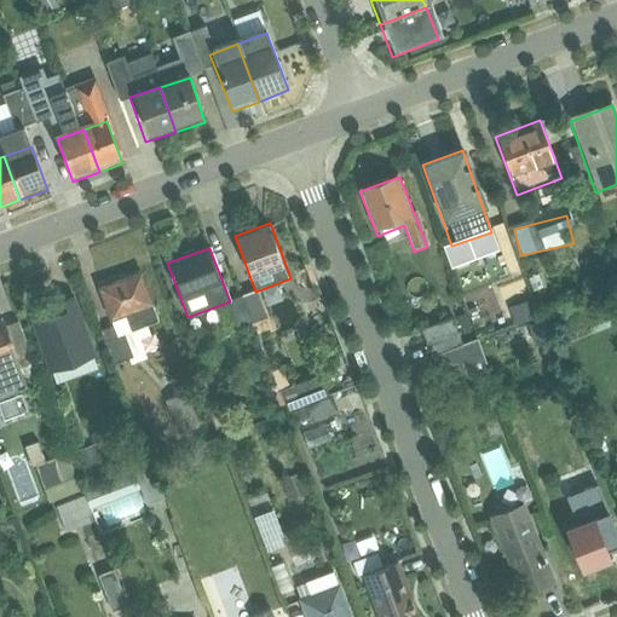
[(116,335),(157,322),(139,271),(98,286),(116,335)]
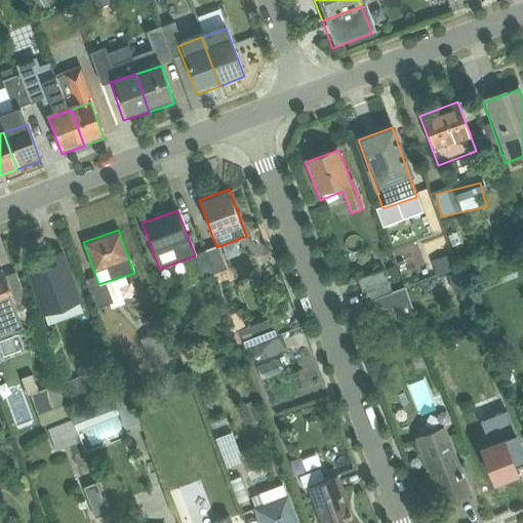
[(43,318),(81,304),(63,255),(26,270),(43,318)]
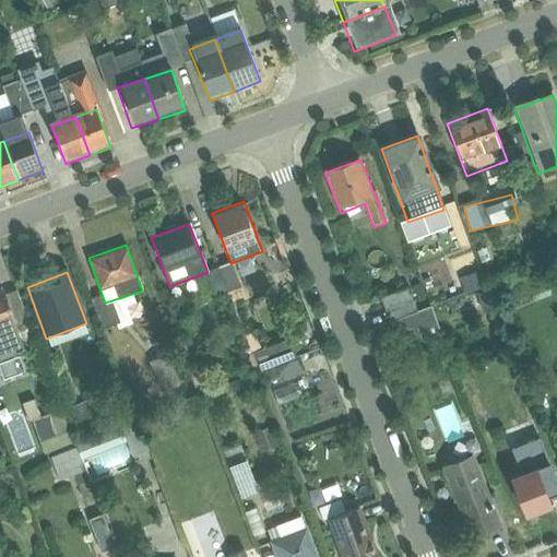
[(478,274),(463,274),(463,291),(478,291),(478,274)]
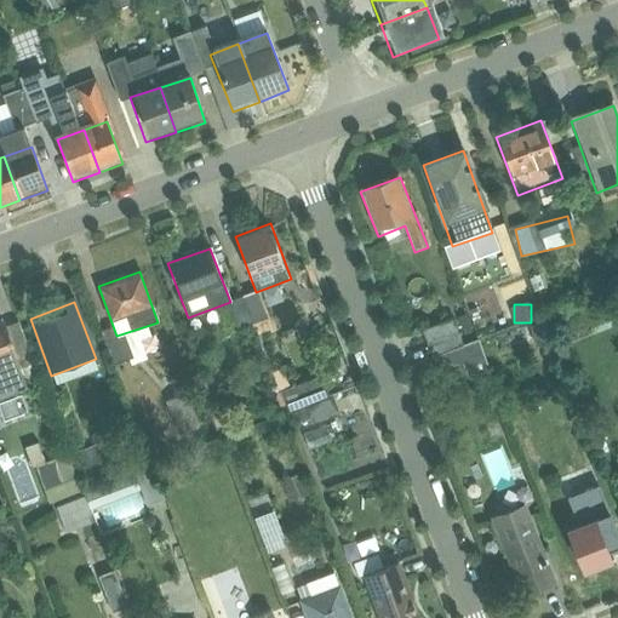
[(487,365),(478,339),(464,344),(456,319),(425,328),(444,379),(487,365)]
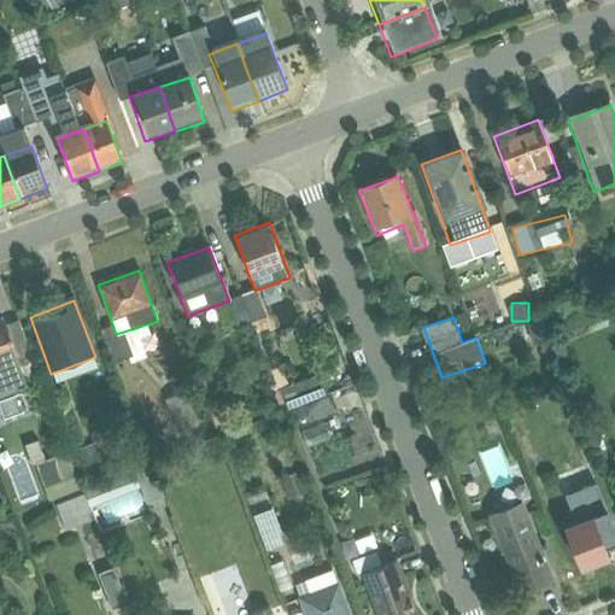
[(0,391),(24,382),(3,322),(0,322),(0,391)]
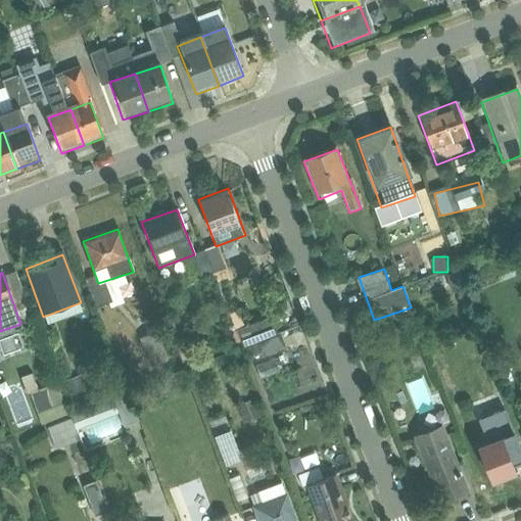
[(243,337),(259,379),(290,368),(274,326),(243,337)]
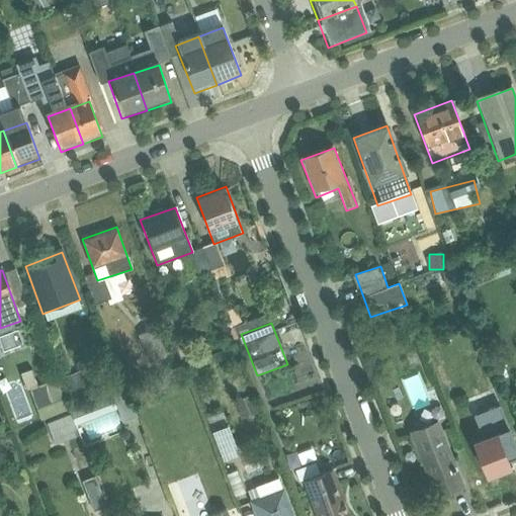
[(52,385),(33,390),(37,409),(56,406),(52,385)]
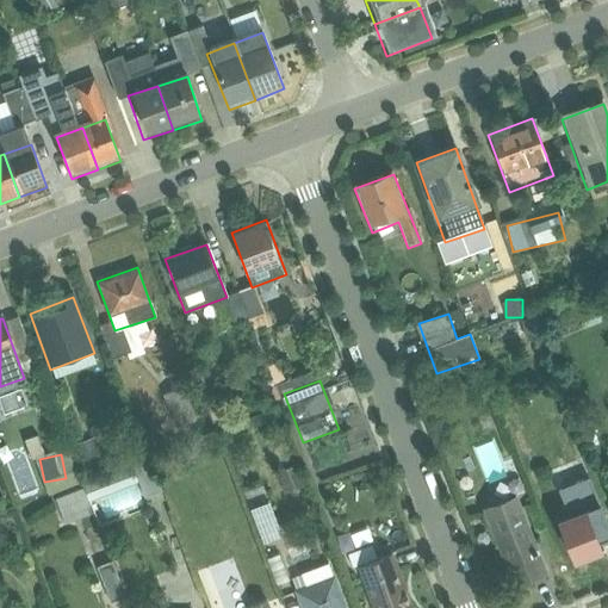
[(143,509),(140,500),(159,492),(150,470),(85,494),(92,510),(99,508),(105,523),(143,509)]
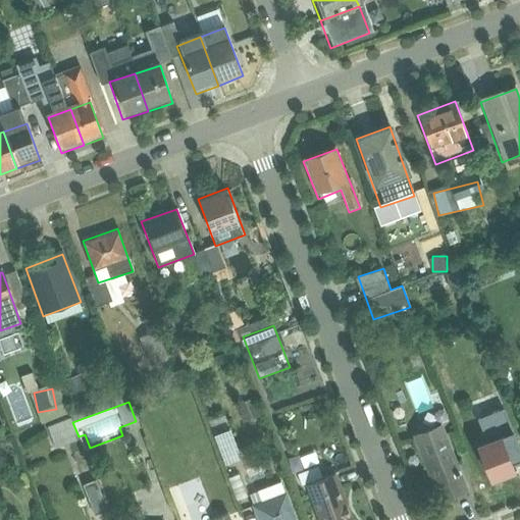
[(492,485),(519,475),(519,454),(504,412),(469,426),(492,485)]
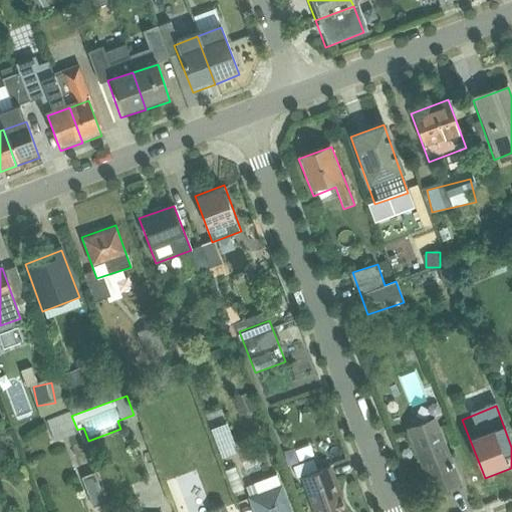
[(70,414),(46,422),(54,444),(77,436),(70,414)]
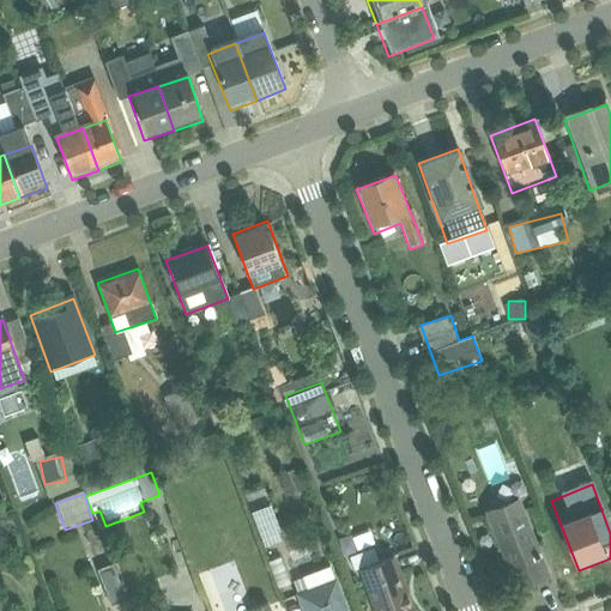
[(514,599),(552,586),(522,502),(484,515),(514,599)]
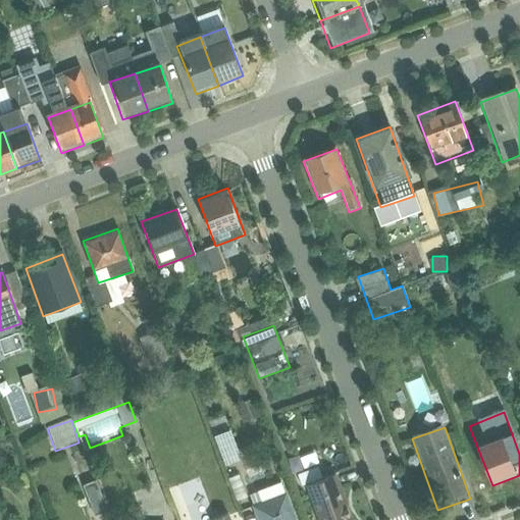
[(226,463),(242,457),(229,428),(214,435),(226,463)]
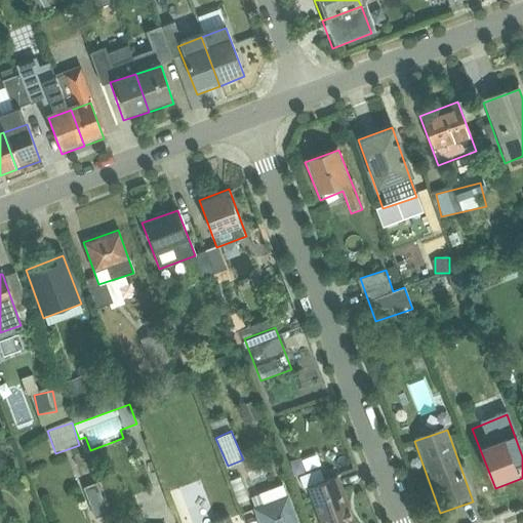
[(355,522),(337,474),(309,485),(322,522),(355,522)]
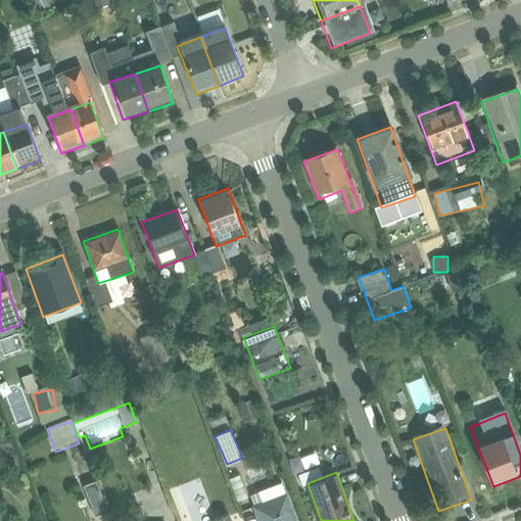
[(241,476),(231,479),(238,505),(247,502),(241,476)]
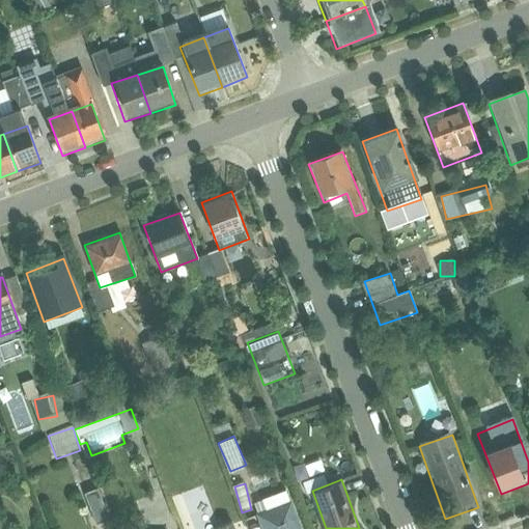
[(98,489),(84,495),(96,524),(109,519),(98,489)]
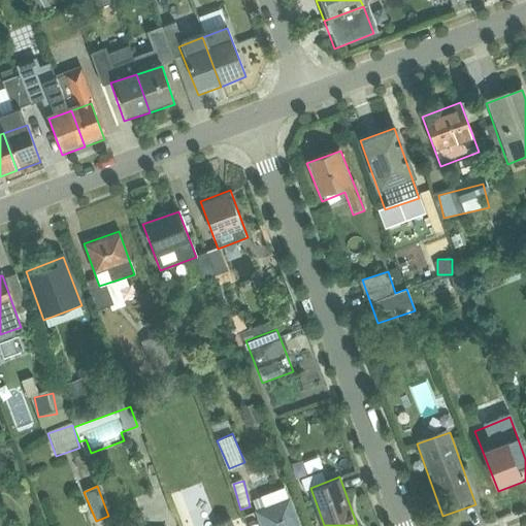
[(301,525),(292,497),(260,510),(265,525),(301,525)]
